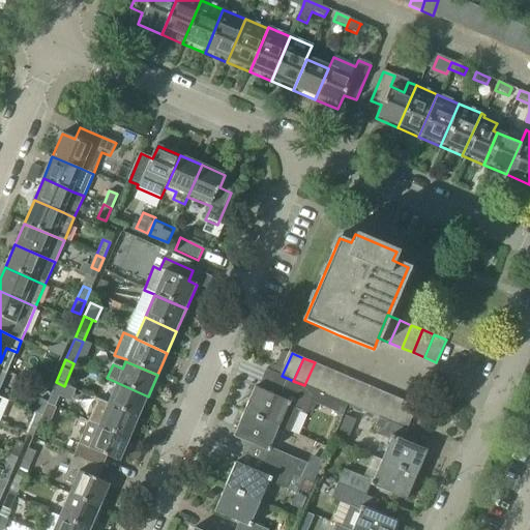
[(315,362),(304,385),(316,390),(326,367),(315,362)]
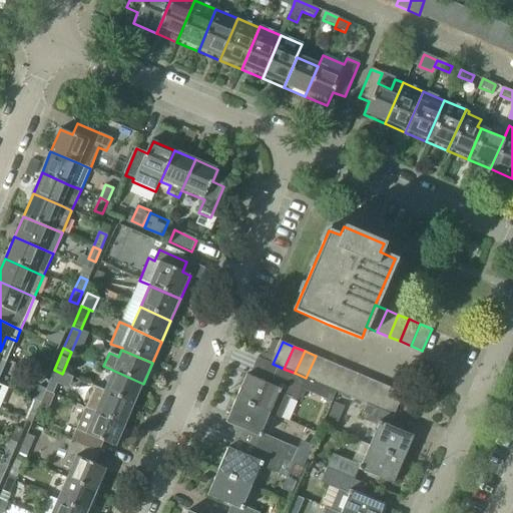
[(316,356),(306,378),(310,379),(317,383),(327,361),(316,356)]
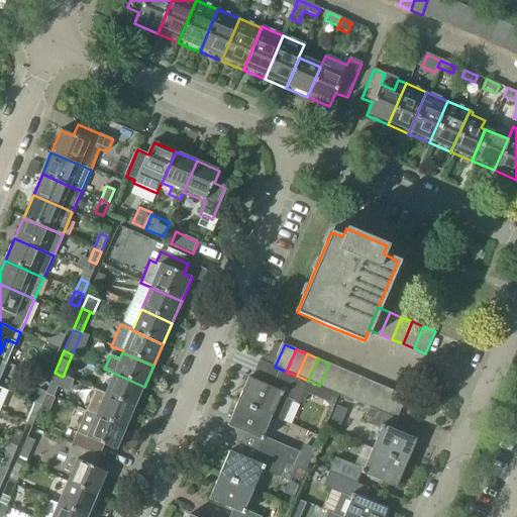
[(329,364),(319,386),(331,391),(340,369),(329,364)]
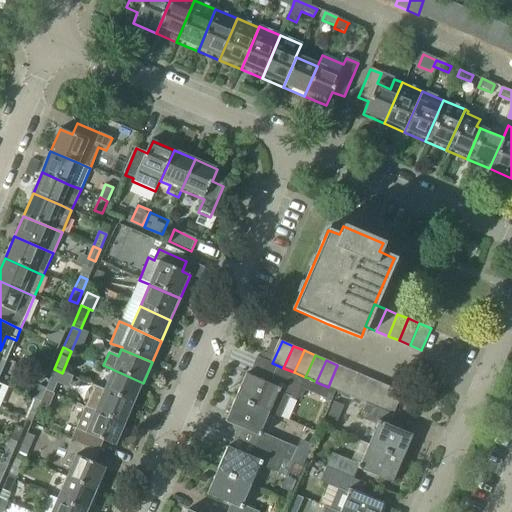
[(337,365),(328,387),(339,391),(348,369),(337,365)]
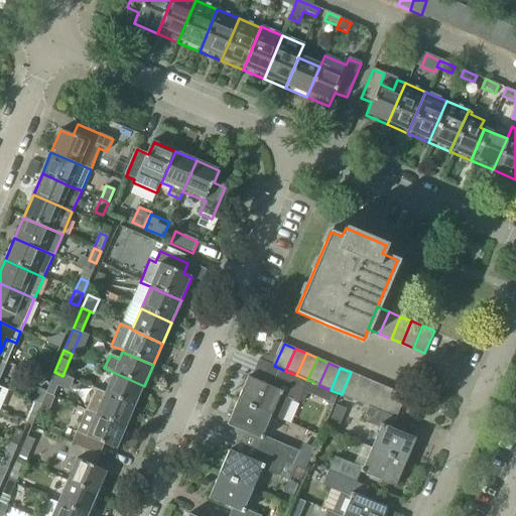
[(250,378),(239,401),(282,420),(290,400),(296,403),(302,389),(307,391),(311,381),(307,380),(296,375),(285,371),(281,369),(277,377),(273,388),(250,378)]
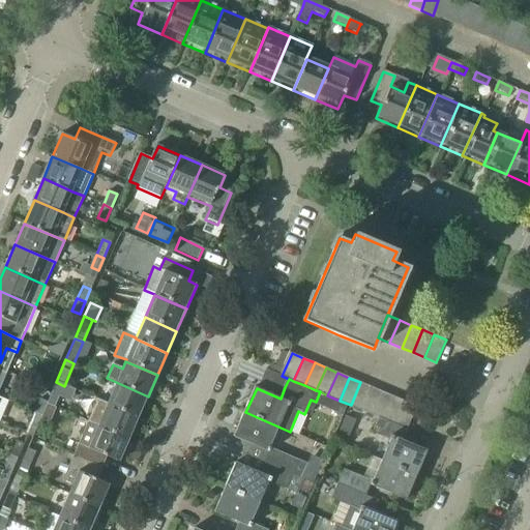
[(148,396),(116,382),(107,406),(138,419),(148,396)]
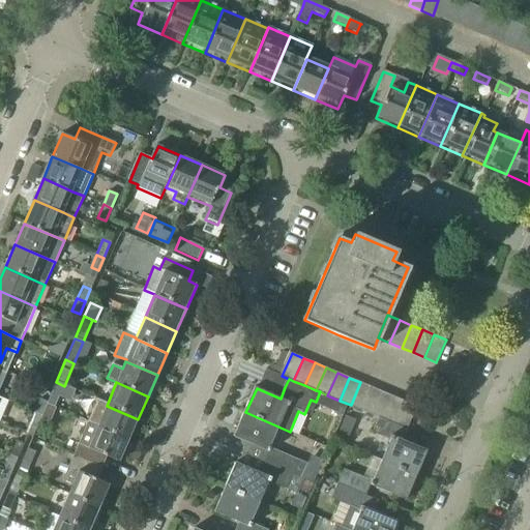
[(360,382),(351,405),(362,410),(372,387),(360,382)]
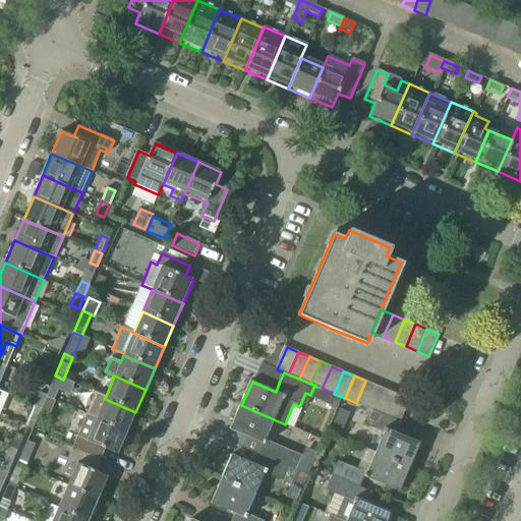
[(365,381),(356,403),(367,408),(377,386),(365,381)]
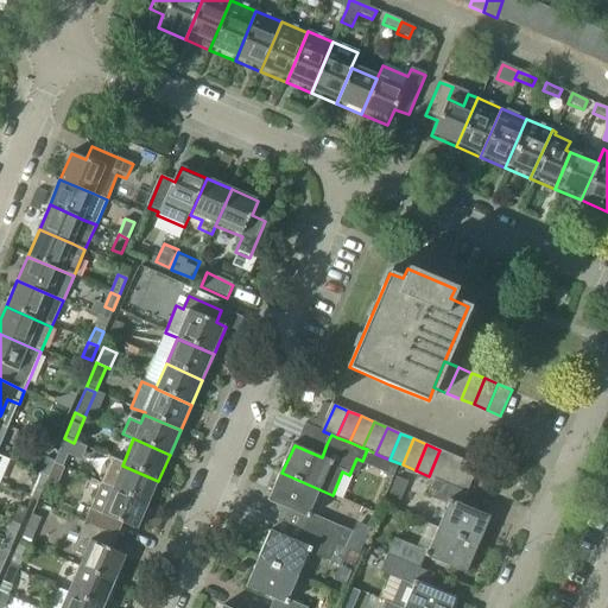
[(54,463),(55,464),(62,468),(62,467),(69,453),(59,449),(54,462),(55,462),(54,463)]
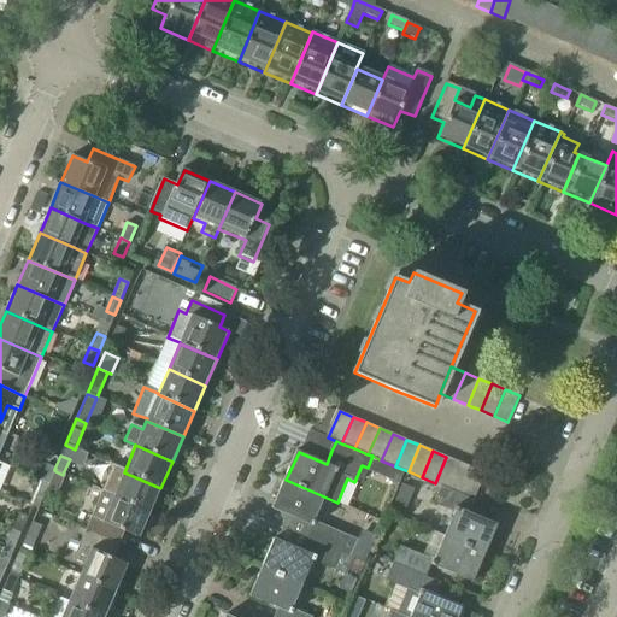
[(446,457),(435,483),(442,486),(448,489),(459,463),(446,457)]
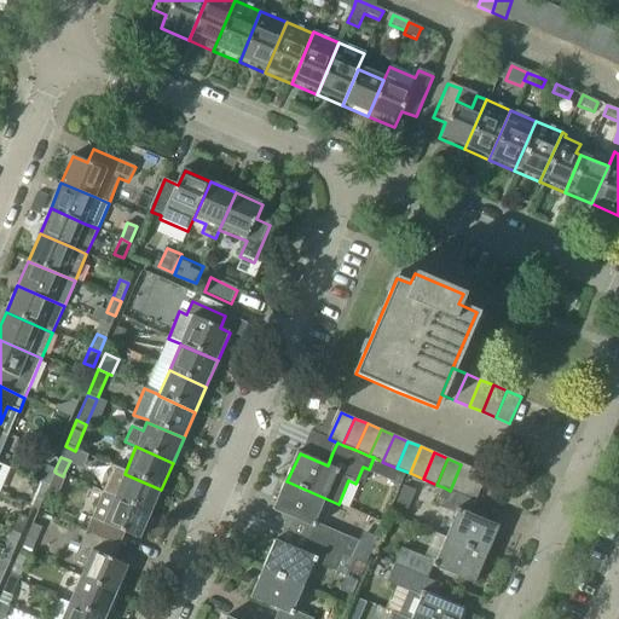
[(461,464),(450,491),(463,497),(474,469),(461,464)]
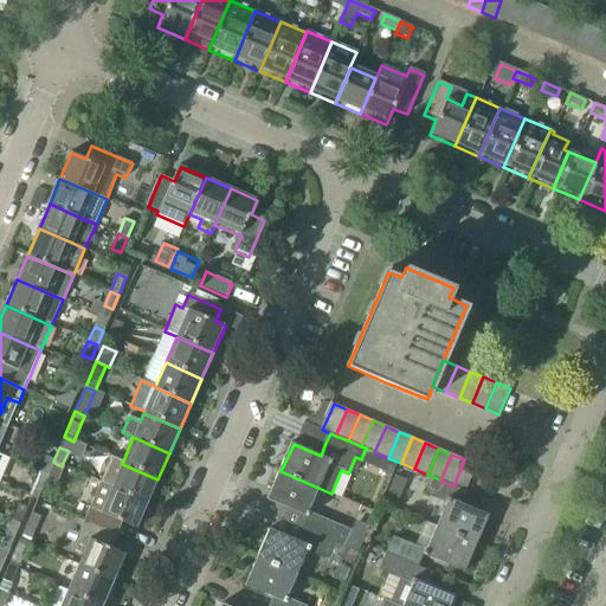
[(53,461),(45,457),(38,472),(47,476),(53,462),(55,461),(53,461)]
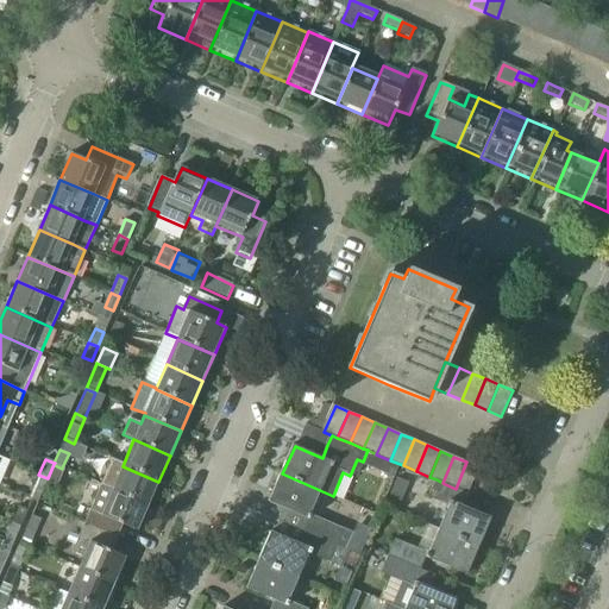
[(100,485),(102,487),(112,491),(148,507),(158,482),(123,466),(111,460),(100,485)]
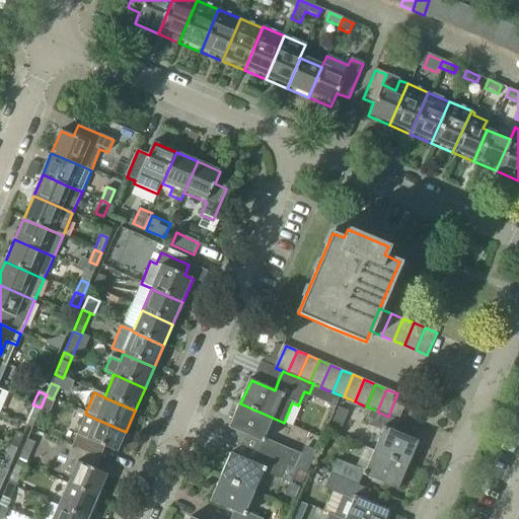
[(397,393),(388,417),(399,422),(409,398),(397,393)]
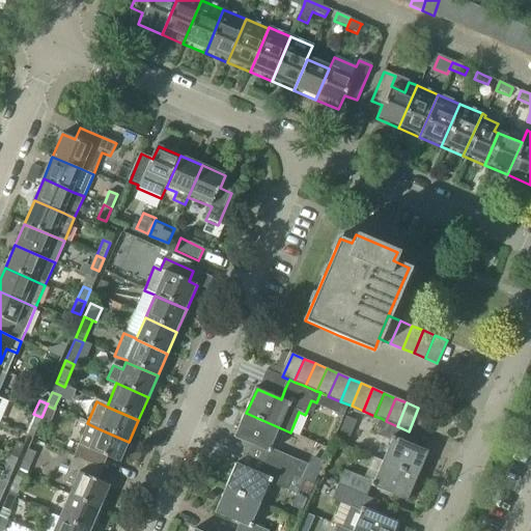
[(54,409),(48,406),(43,417),(52,421),(57,410),(54,408),(54,409)]
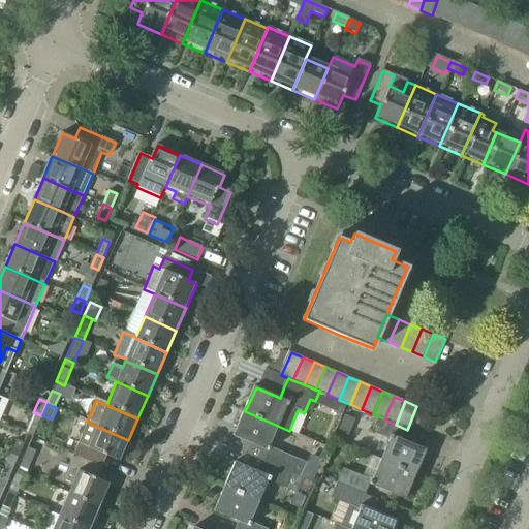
[(245,411),(235,436),(270,452),(265,463),(302,479),(303,478),(300,477),(306,463),(300,460),(271,447),(279,429),(288,432),(289,431),(245,411)]
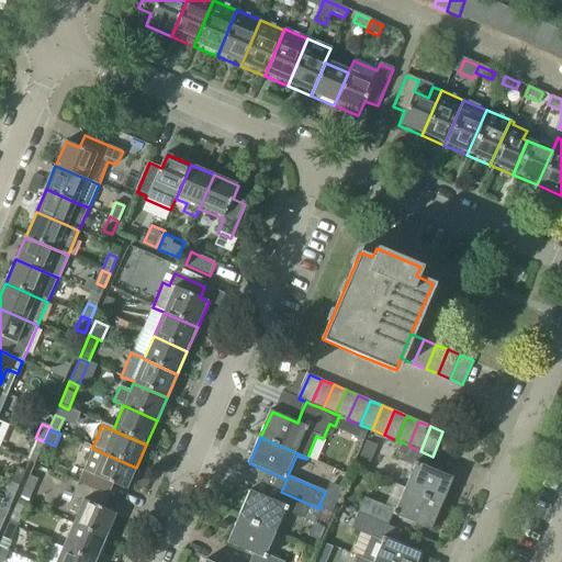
[(35,438),(25,460),(25,461),(34,464),(44,441),(35,438)]
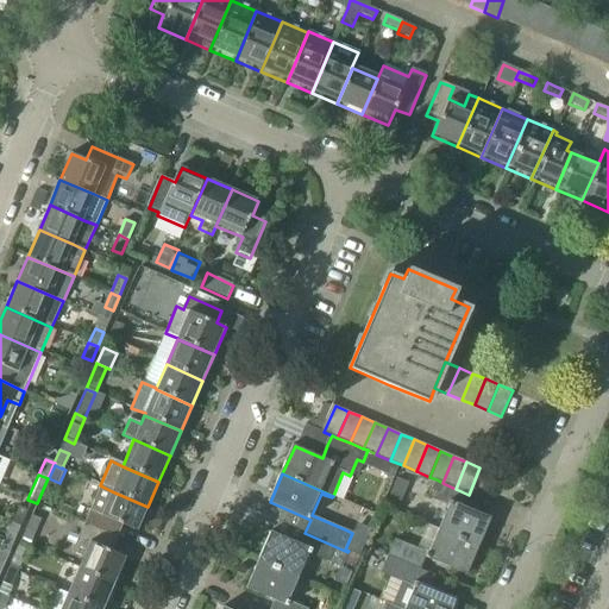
[(437,479),(428,498),(450,507),(440,529),(481,547),(493,519),(464,506),(469,495),(456,489),(443,483),(437,479)]
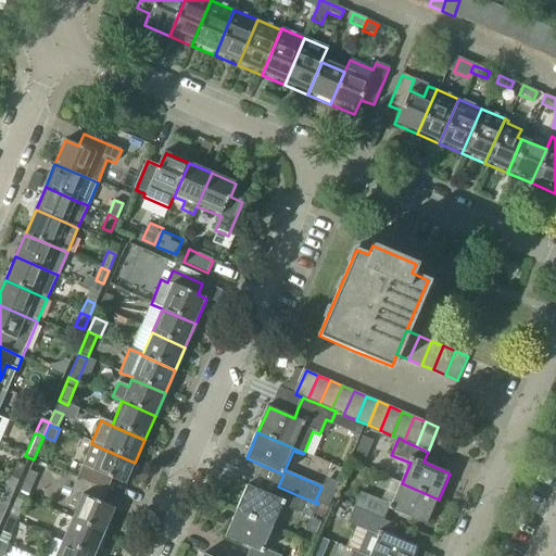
[(102,449),(93,444),(91,443),(76,478),(78,478),(108,491),(113,479),(126,484),(135,463),(102,449)]
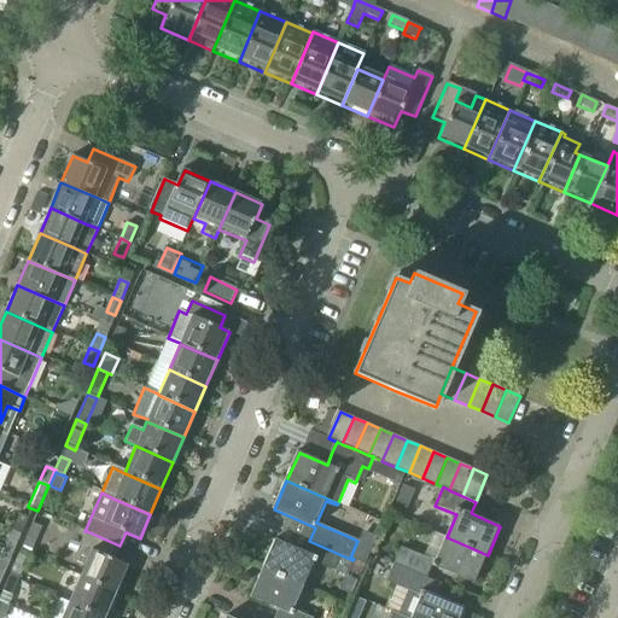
[(11,531),(21,535),(28,519),(18,514),(11,531)]
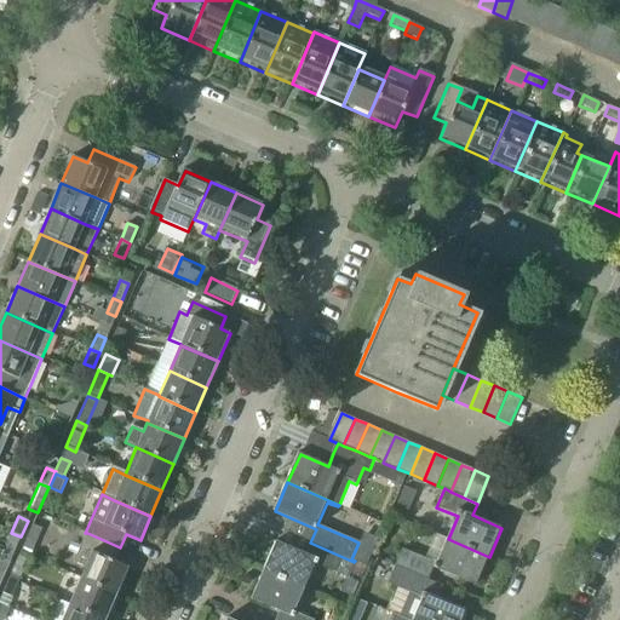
[(32,552),(41,529),(32,526),(22,549),(32,552)]
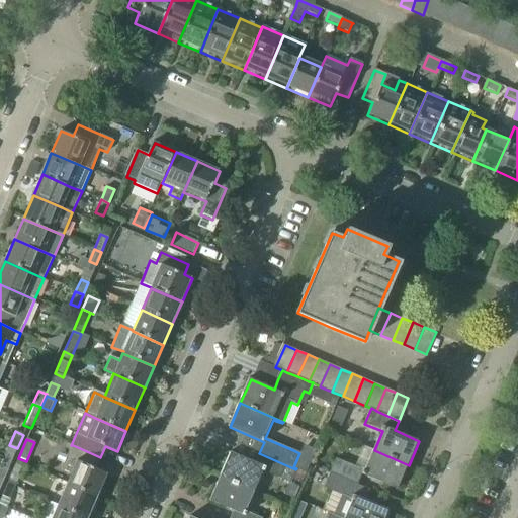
[(0,466),(8,469),(17,448),(9,445),(0,466)]
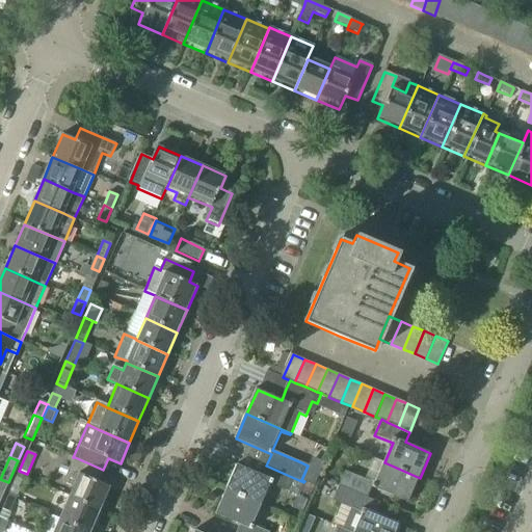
[(103,470),(75,457),(73,457),(61,482),(73,487),(70,497),(101,510),(111,487),(98,481),(103,470)]
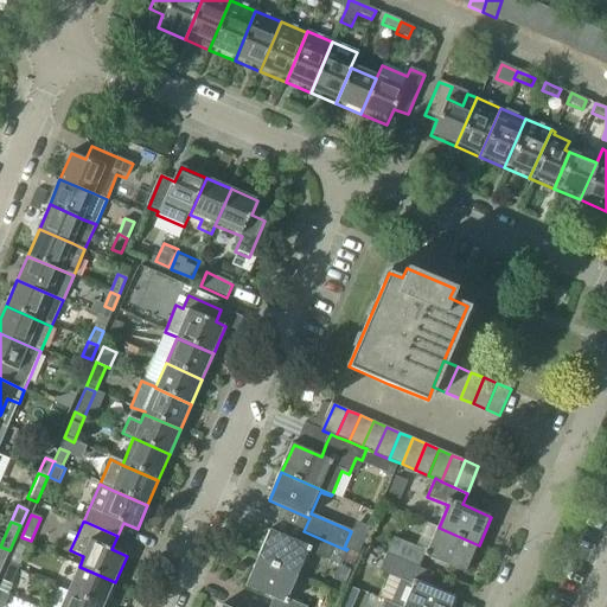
[(395,538),(388,556),(419,569),(423,556),(428,557),(467,573),(473,558),(479,545),(439,528),(428,553),(395,538)]
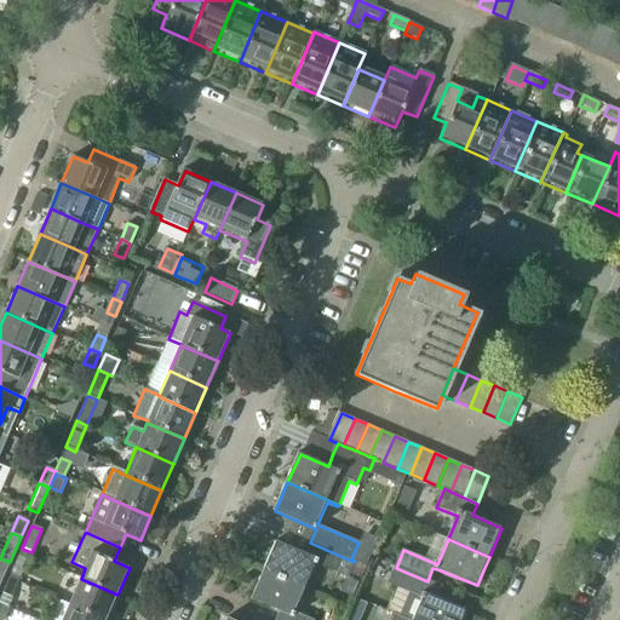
[(277,543),(265,572),(305,589),(316,563),(337,572),(348,577),(354,562),(310,543),(305,555),(277,543)]
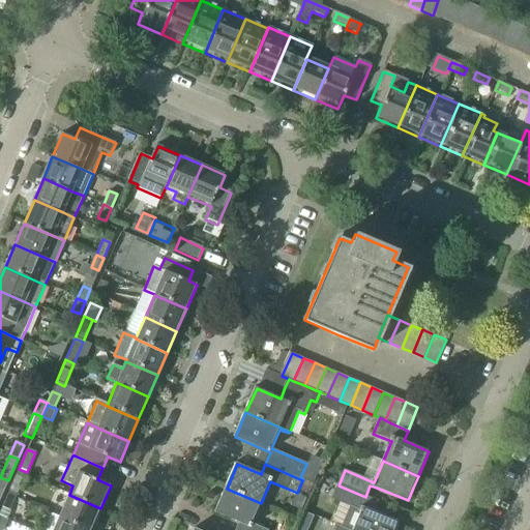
[(7,494),(16,497),(24,475),(16,472),(7,494)]
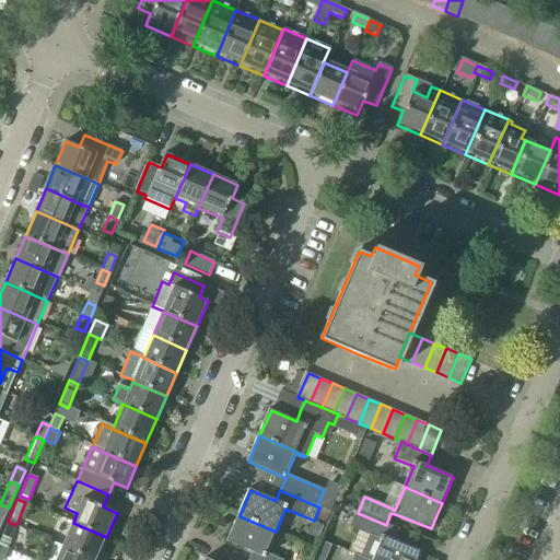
[(358,513),(351,528),(369,536),(360,557),(366,559),(417,559),(421,551),(383,534),(386,525),(358,513)]
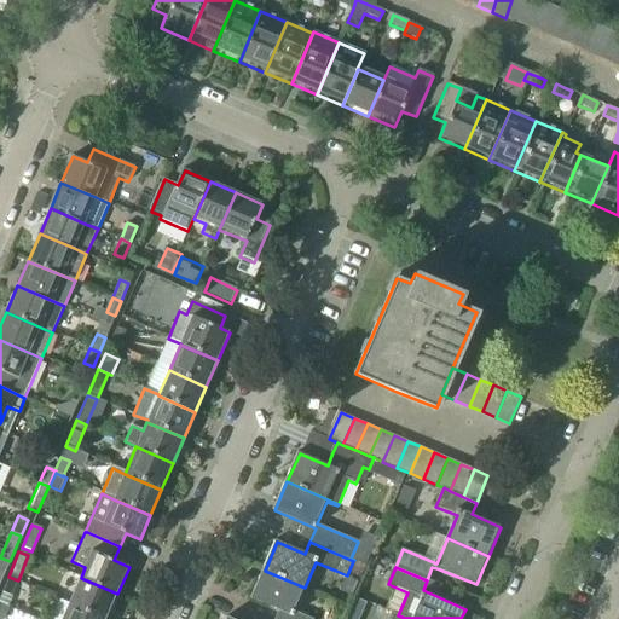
[(265,571),(253,599),(281,609),(276,618),(312,618),(295,612),(305,588),(265,571)]
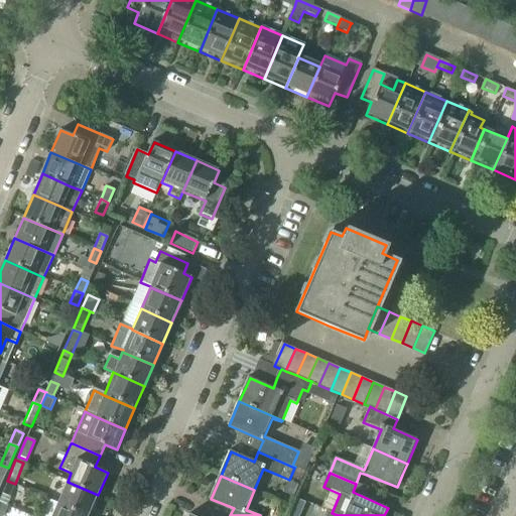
[(15,484),(7,481),(2,495),(10,498),(15,484)]
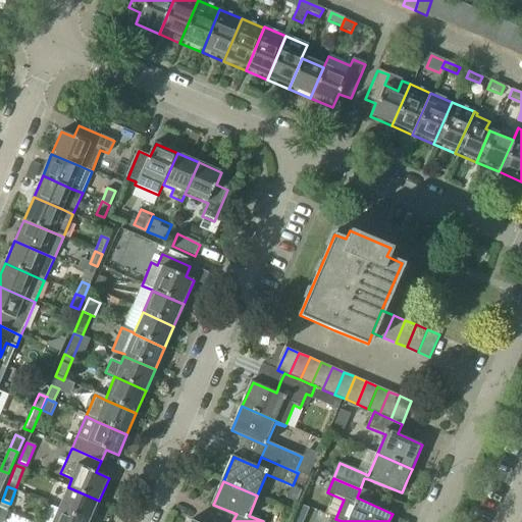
[(59,509),(90,521),(99,501),(68,487),(59,509)]
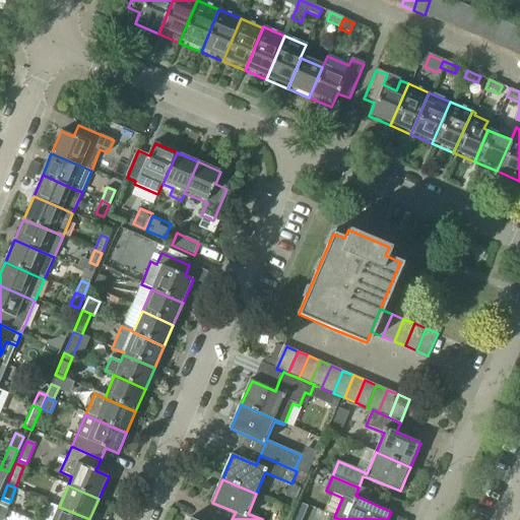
[(88,519),(89,519),(59,507),(53,519),(88,519)]
